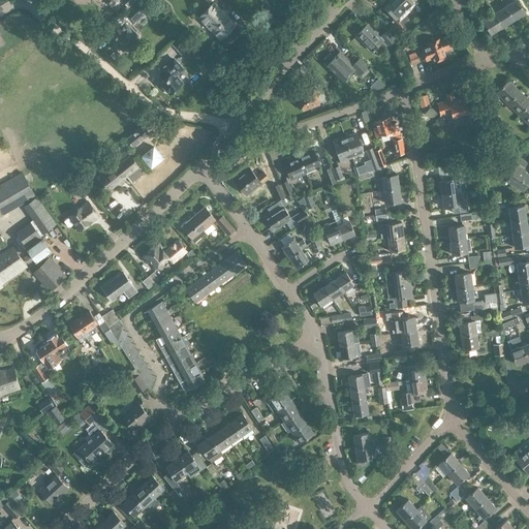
[(113,30),(111,32),(115,36),(112,39),(121,49),(136,35),(129,27),(144,14),(153,6),(146,0),(138,0),(125,12),(114,22),(118,26),(113,30)]
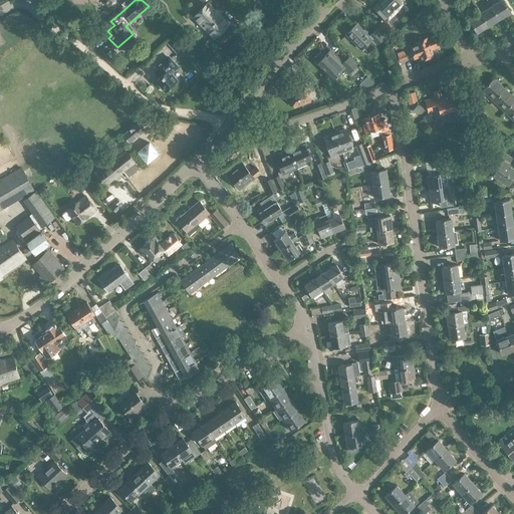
[(396,10),(386,0),(379,0),(378,1),(379,2),(373,8),(384,19),(376,27),(377,28),(386,37),(387,35),(395,28),(391,24),(400,14),(396,10)]
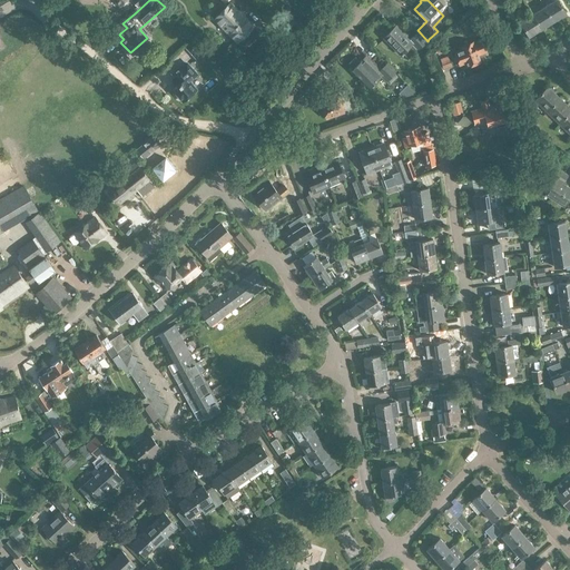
[(428,0),(439,11),(450,0),(428,0)]
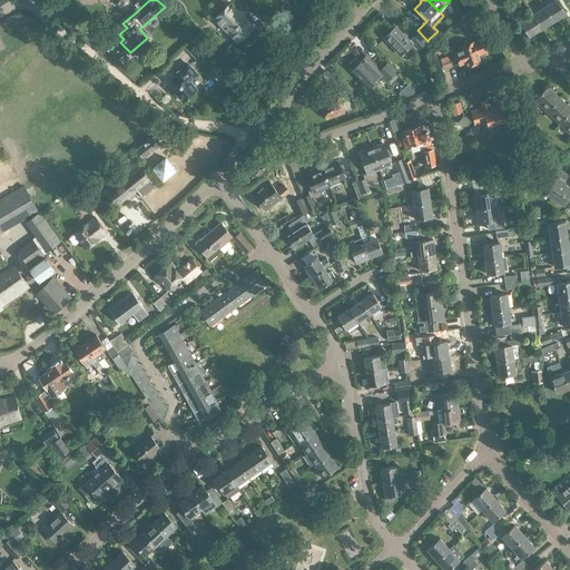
[(552,22),(567,13),(558,0),(553,0),(543,7),(552,22)]
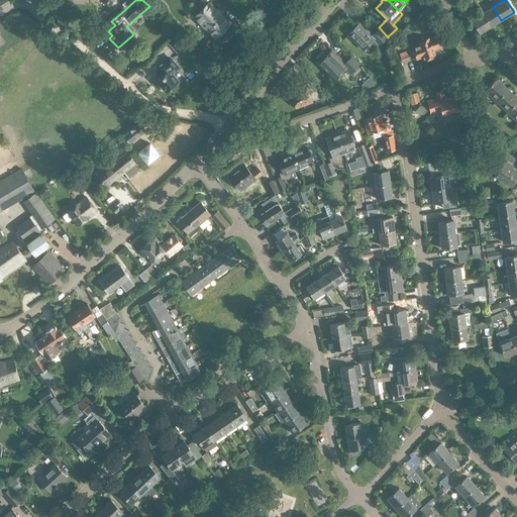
[(230,23),(209,1),(193,17),(215,38),(230,23)]
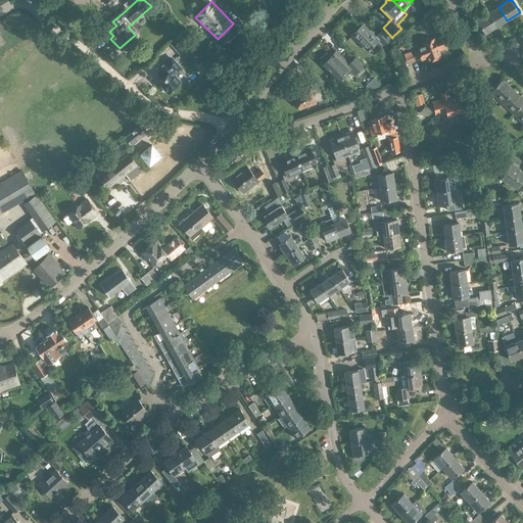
[(498,6),(487,13),(496,27),(507,20),(498,6)]
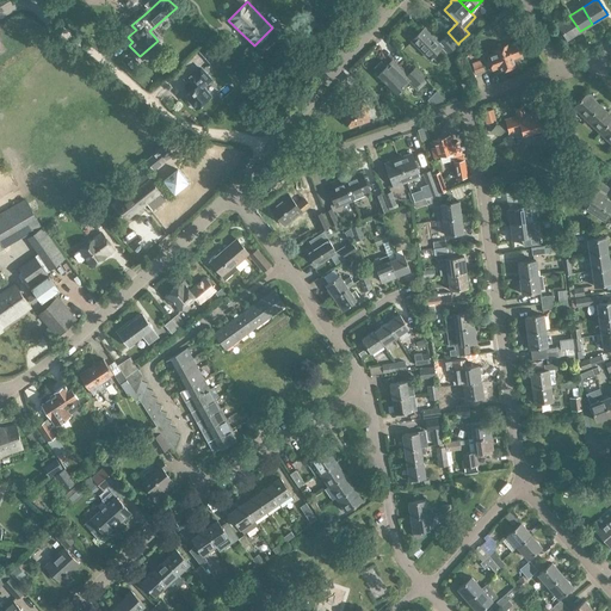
[(580,31),(569,16),(556,24),(567,39),(580,31)]
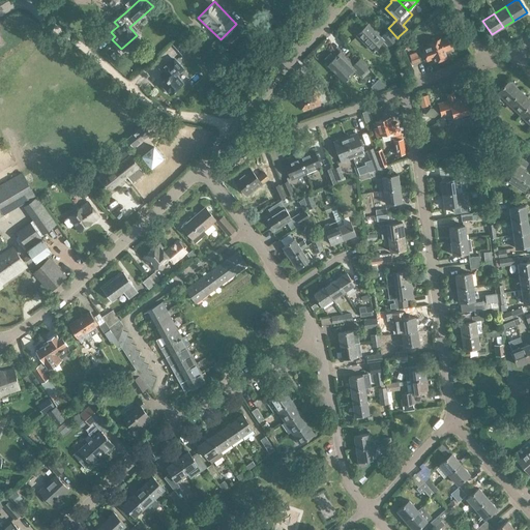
[(398,38),(389,29),(381,36),(378,33),(380,32),(370,22),(356,34),(373,52),(373,51),(374,52),(376,50),(375,49),(382,41),(388,47),(398,38)]
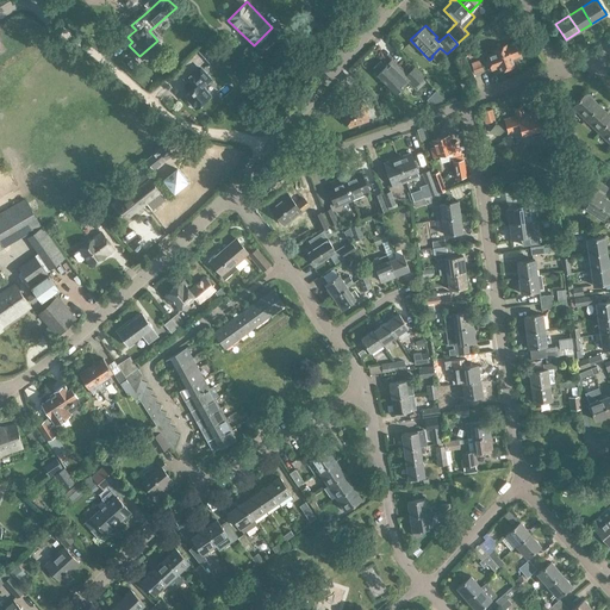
[(467,38),(459,42),(458,44),(464,57),(473,53),(467,38)]
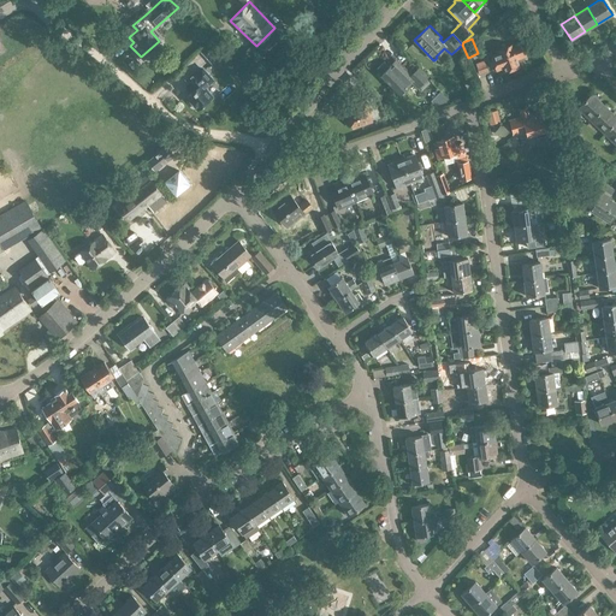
[(213,40),(201,52),(213,65),(225,53),(213,40)]
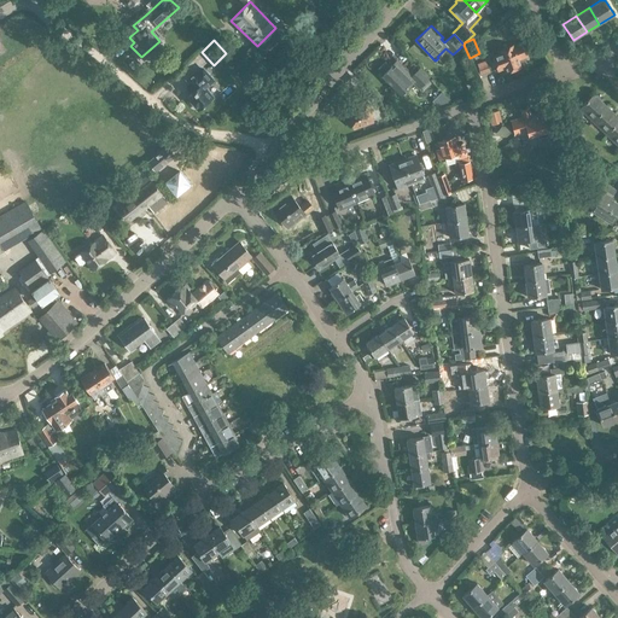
[(513,46),(512,46),(499,51),(500,54),(493,57),(497,71),(505,69),(506,73),(520,68),(516,56),(526,52),(523,44),(513,46)]
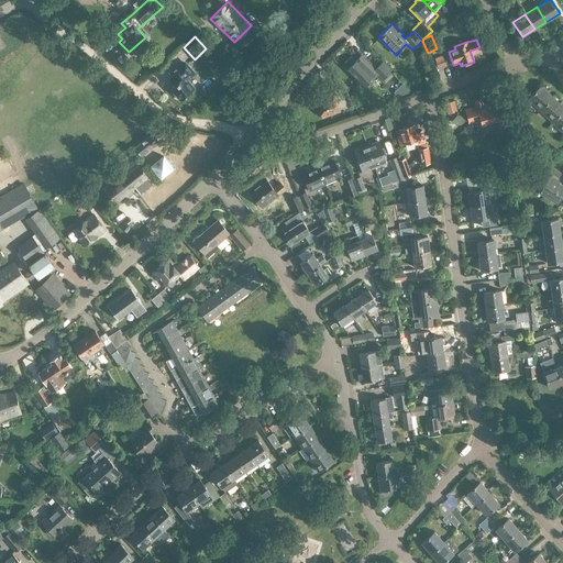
[(375,68),(362,54),(348,68),(357,79),(357,80),(359,83),(363,87),(367,87),(373,83),(373,78),(376,75),(382,80),(383,80),(385,83),(394,74),(392,72),(392,70),(383,61),(375,68)]
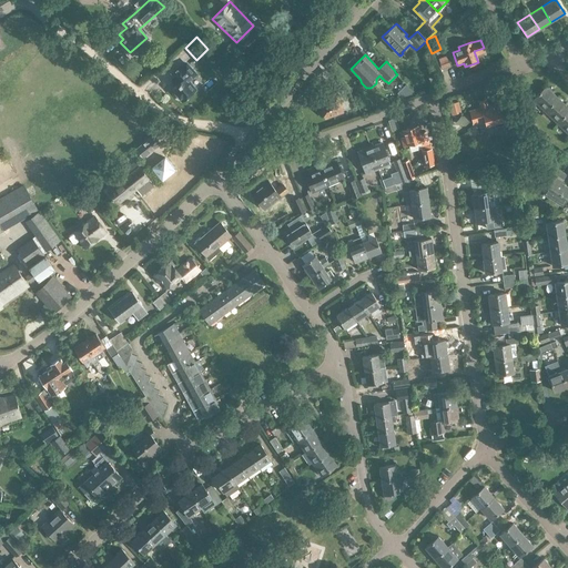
[(442,68),(450,64),(447,58),(438,61),(442,68)]
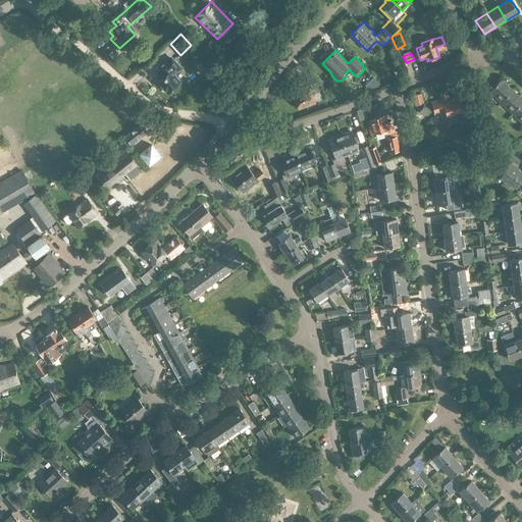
[(156,83),(166,94),(180,81),(174,74),(181,67),(171,56),(166,60),(165,58),(156,67),(159,70),(157,72),(162,77),(156,83)]
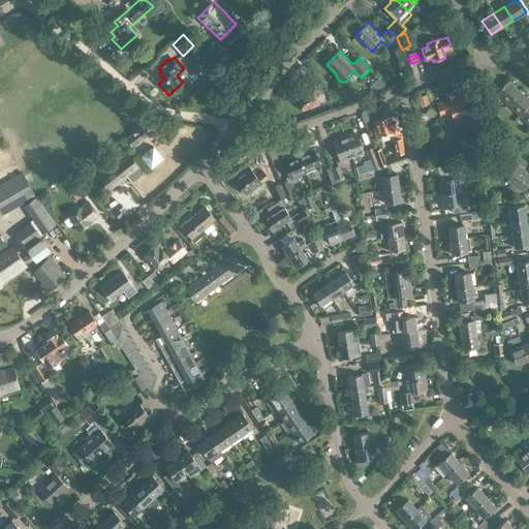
[(408,69),(403,70),(407,80),(411,78),(408,69)]
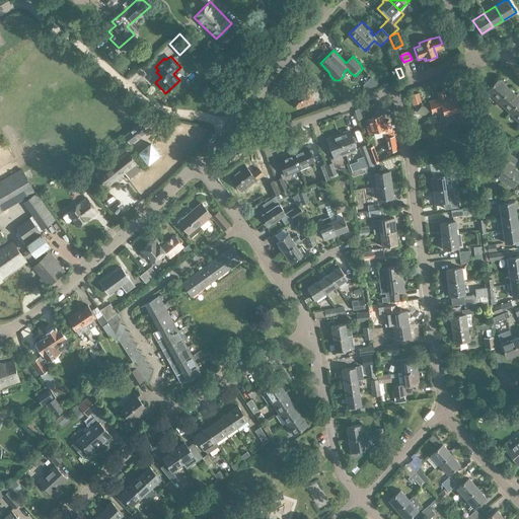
[(509,89),(498,78),(486,91),(497,102),(509,89)]
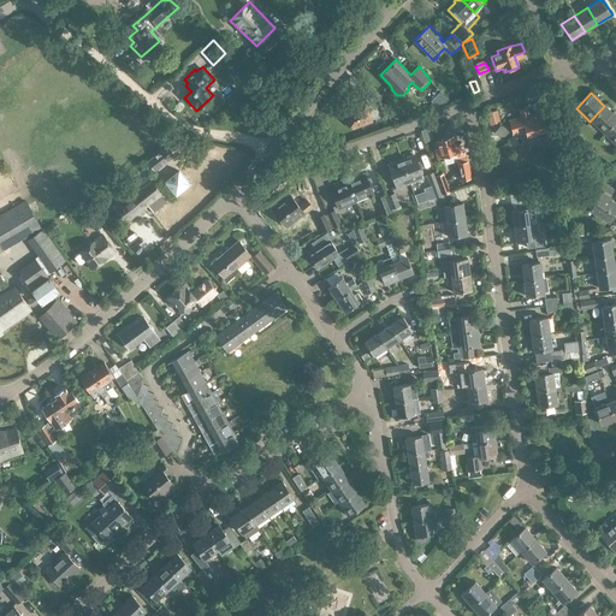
[(347,113),(353,128),(371,120),(368,112),(374,110),(369,96),(351,104),(354,111),(347,113)]
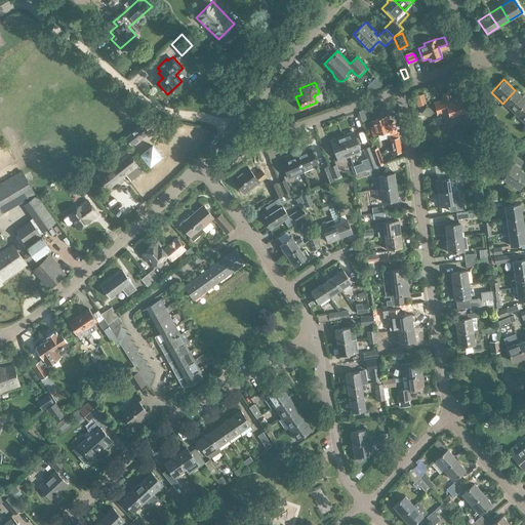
[(502,104),(514,114),(524,102),(524,99),(515,90),(502,104)]
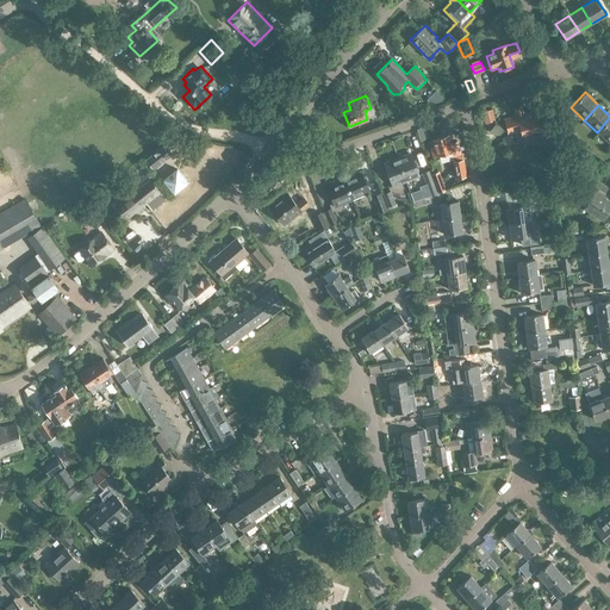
[(514,109),(516,116),(503,119),(506,134),(520,130),(521,135),(529,134),(530,137),(541,134),(540,130),(543,129),(539,113),(536,113),(535,111),(522,114),(521,106),(514,109)]
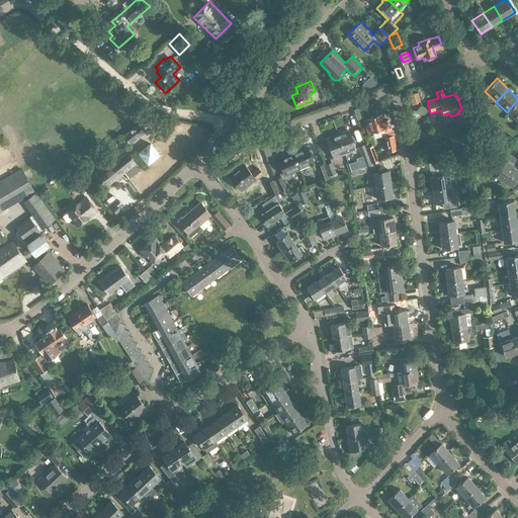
[(413,104),(420,102),(417,93),(411,94),(413,104)]
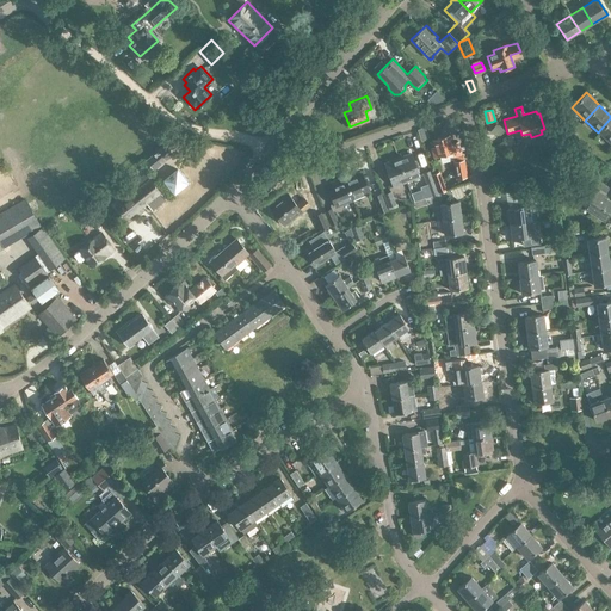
[(610,144),(610,118),(598,133),(610,144)]
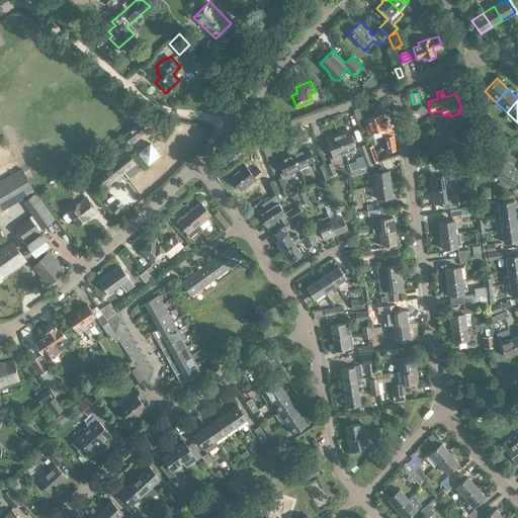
[(136,123),(147,115),(144,111),(133,118),(136,123)]
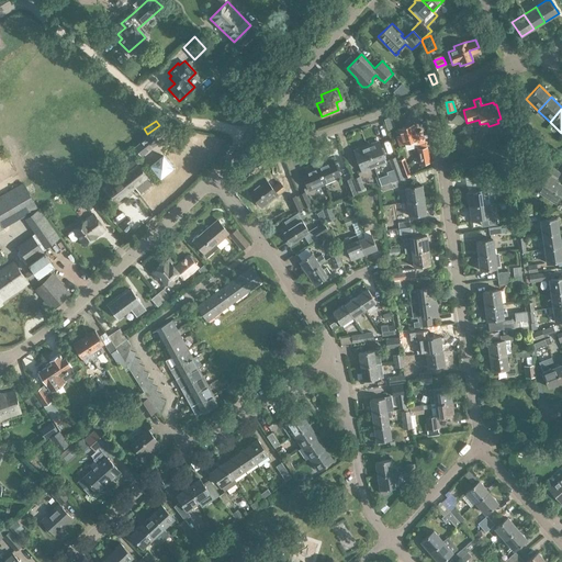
[(416,132),(414,124),(397,128),(398,135),(396,136),(398,145),(415,139),(416,145),(425,143),(424,138),(423,135),(422,131),(416,132)]
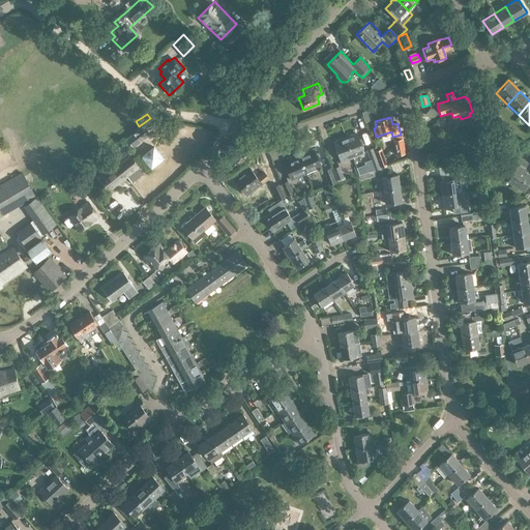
[(131,147),(139,154),(154,143),(148,135),(131,147)]
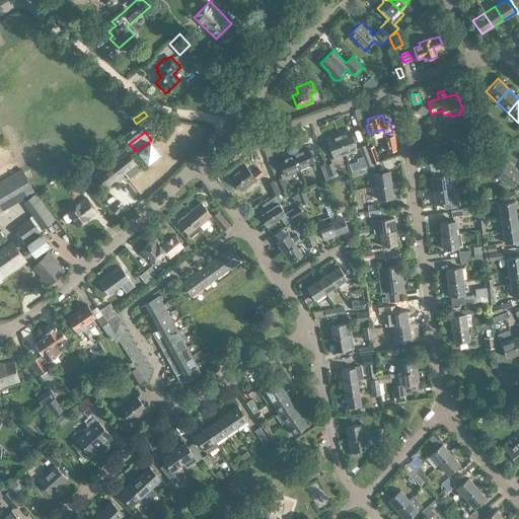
[(393,132),(392,132),(384,134),(385,137),(384,137),(387,152),(397,150),(394,135),(394,136),(393,132)]
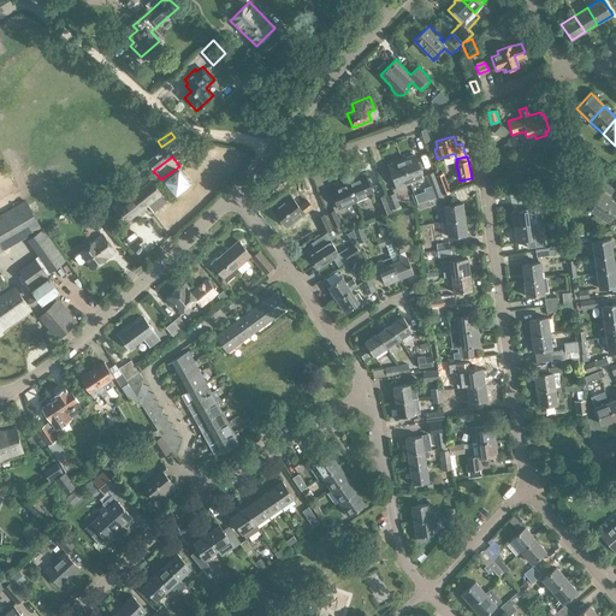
[(404,159),(401,160),(409,183),(422,178),(416,160),(412,161),(410,160),(406,163),(404,159)]
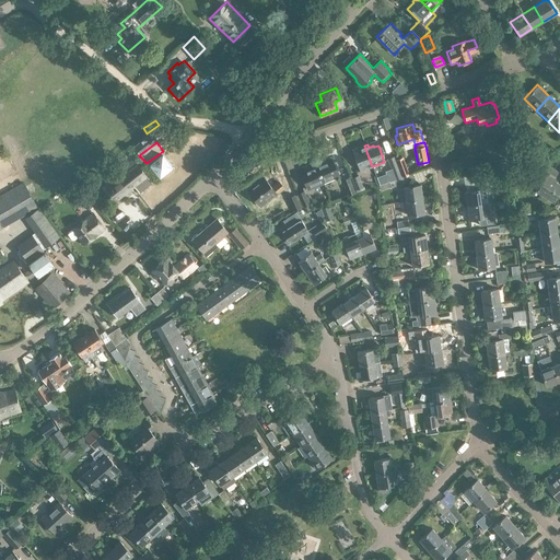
[(372,166),(364,146),(352,150),(360,171),(372,166)]
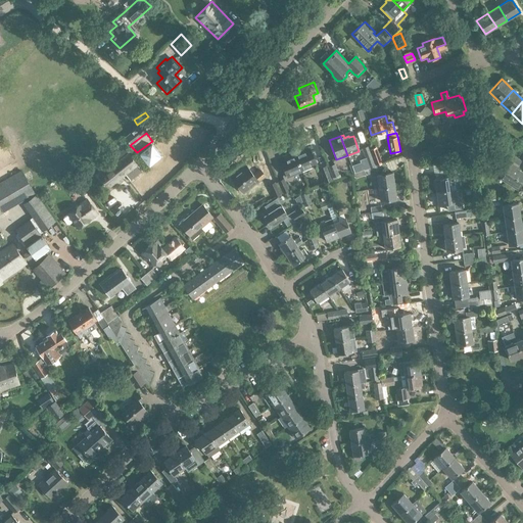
[(369,150),(369,148),(368,145),(361,148),(366,162),(352,167),(354,173),(375,165),(371,154),(369,150)]
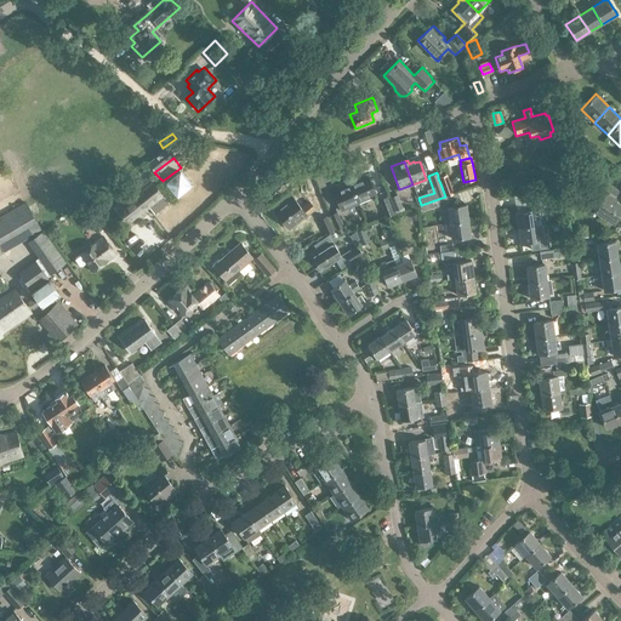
[(135,187),(140,192),(118,210),(127,223),(148,208),(154,214),(169,203),(148,176),(135,187)]
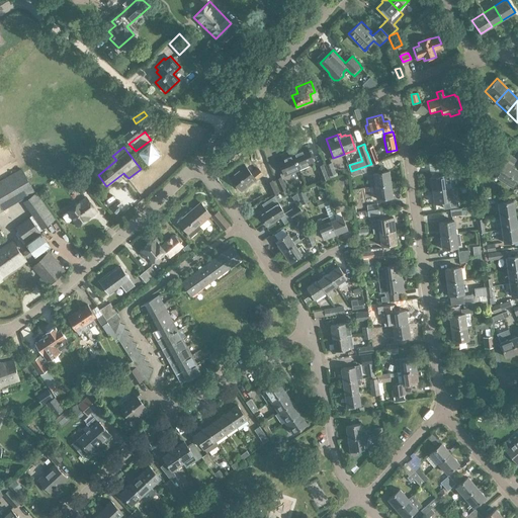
[(307,147),(292,153),(298,169),(314,163),(307,147)]
